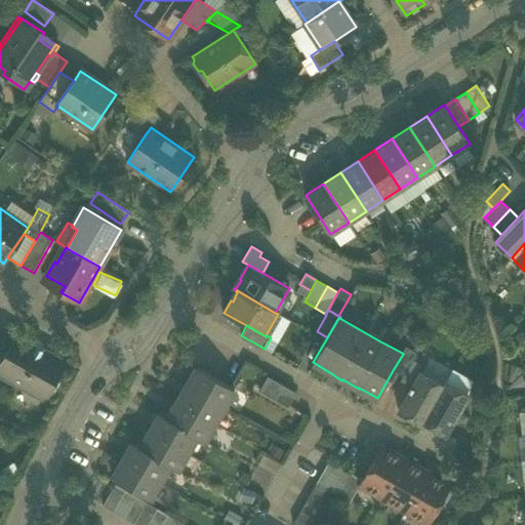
[(35,391),(37,398),(47,396),(46,394),(54,378),(57,377),(57,374),(61,368),(63,367),(61,358),(58,358),(42,349),(41,345),(36,346),(24,338),(23,336),(13,338),(14,340),(8,352),(5,353),(6,356),(0,365),(0,376),(2,376),(15,384),(15,386),(23,384),(35,391)]
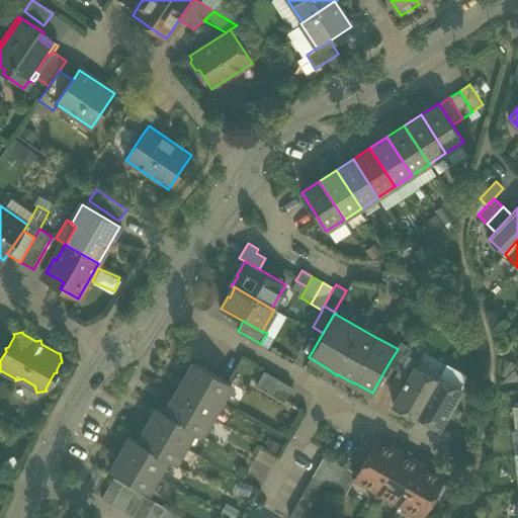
[(387,365),(399,371),(408,355),(412,348),(400,341),(397,348),(398,349),(387,365)]
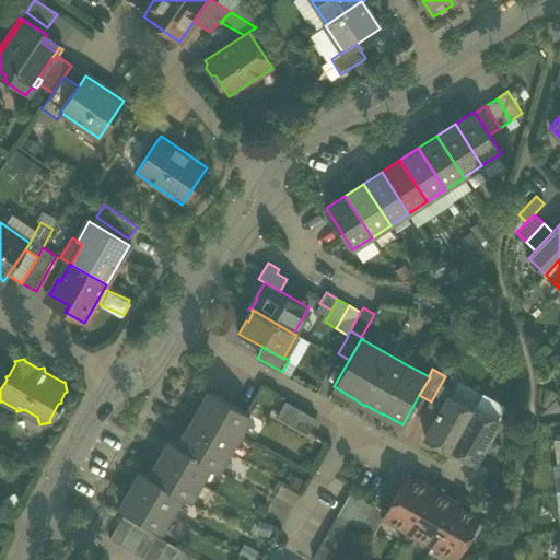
[(454,392),(441,384),(431,401),(428,407),(438,412),(440,415),(451,396),(451,397),(454,392)]
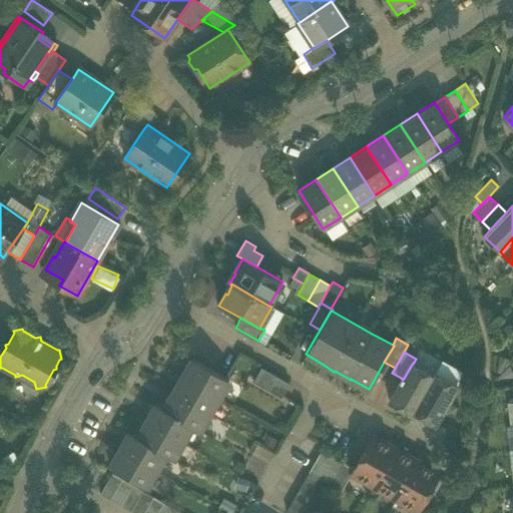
[(191,360),(181,377),(218,398),(228,381),(191,360)]
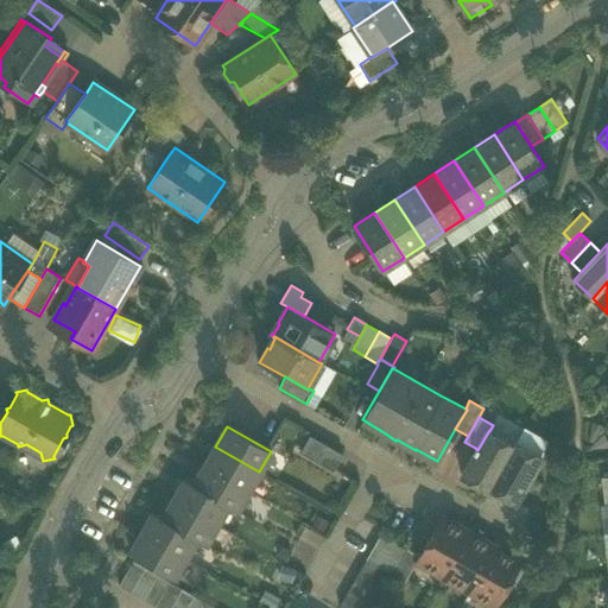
[(488,491),(489,489),(514,445),(489,431),(489,430),(477,450),(475,448),(473,451),(475,454),(461,477),(487,493),(488,491)]
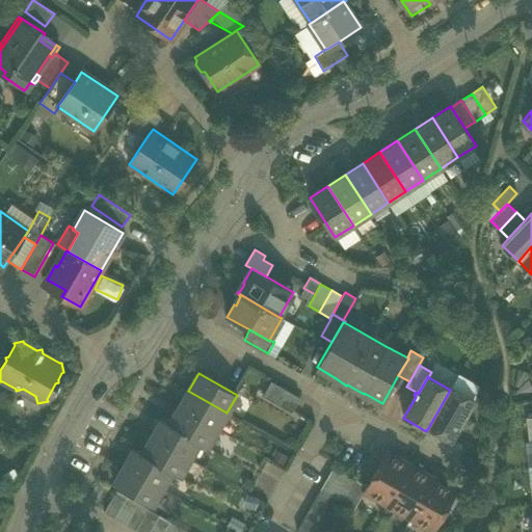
[(263,396),(292,413),(300,398),(271,381),(263,396)]
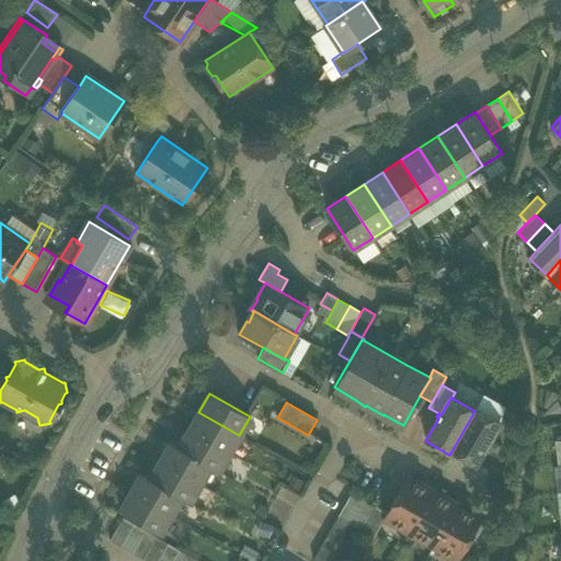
[(477,408),(474,411),(451,451),(474,466),(500,422),(477,408)]
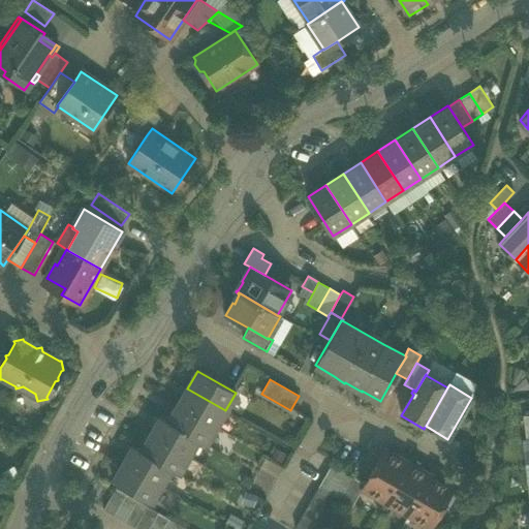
[(187,389),(178,405),(216,427),(225,410),(187,389)]
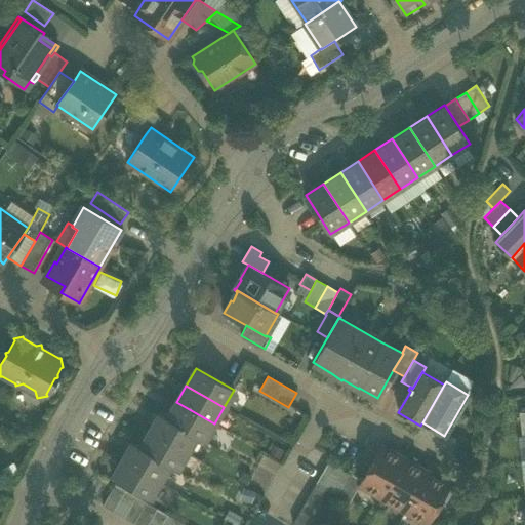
[(176,402),(166,419),(197,436),(204,441),(214,423),(176,402)]
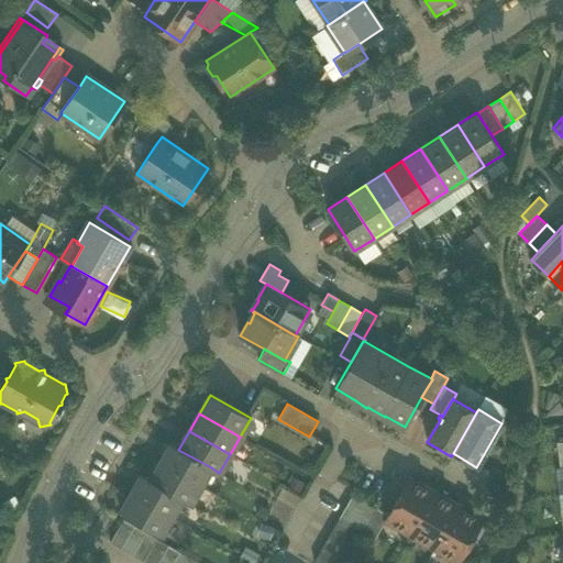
[(170,444),(159,463),(200,486),(211,467),(178,450),(170,444)]
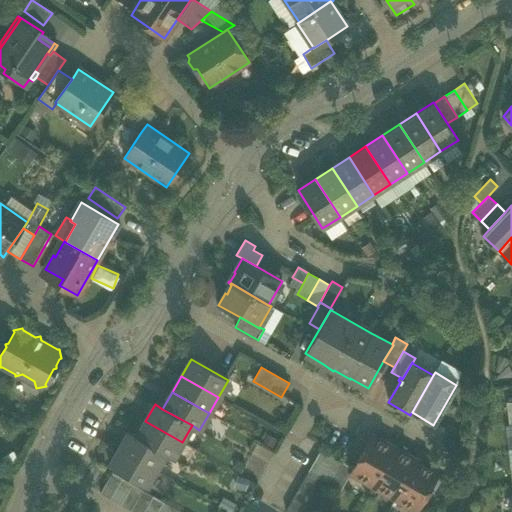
[(145,421),(136,437),(165,454),(173,458),(182,442),(145,421)]
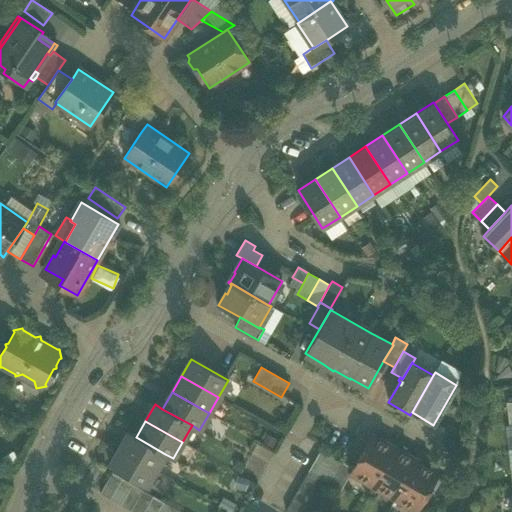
[(128,433),(119,449),(156,470),(165,454),(136,437),(128,433)]
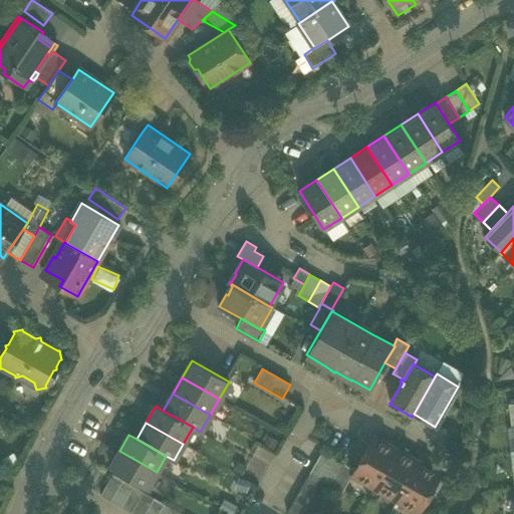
[(362,481),(373,487),(396,449),(373,436),(354,470),(351,475),(352,475),(353,476),(354,475),(362,479),(362,481)]
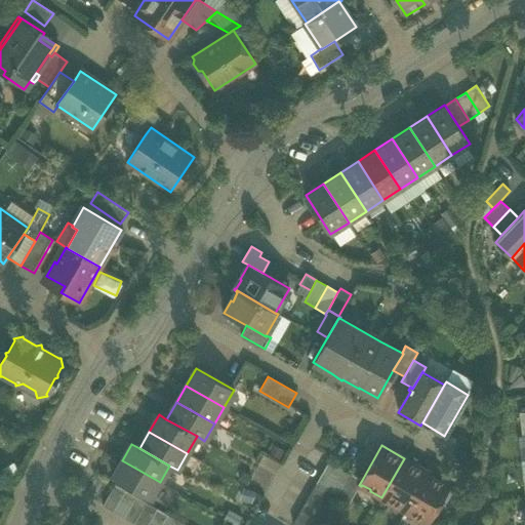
[(427,472),(404,458),(381,497),(382,498),(384,497),(394,502),(393,503),(404,511),(427,472)]
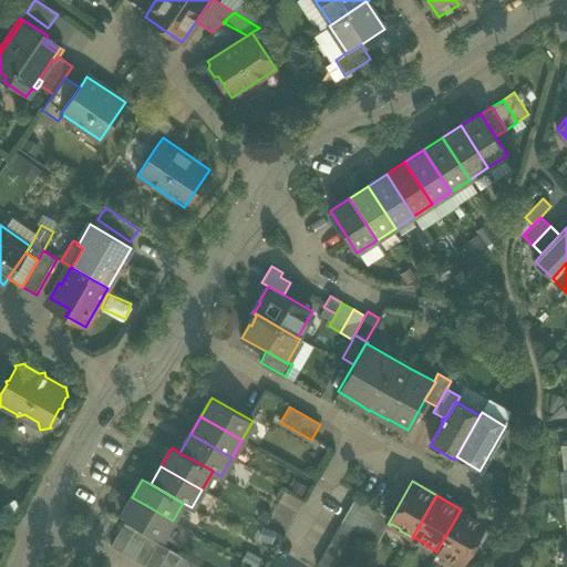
[(162,539),(173,521),(132,497),(121,516),(162,539)]
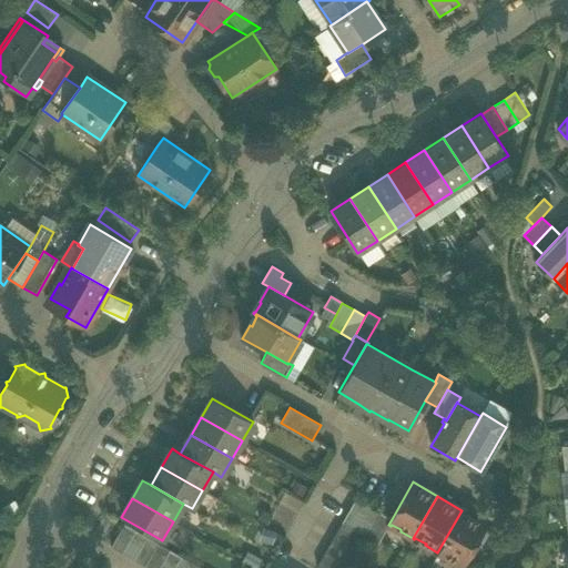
[(355,498),(348,510),(372,524),(378,511),(355,498)]
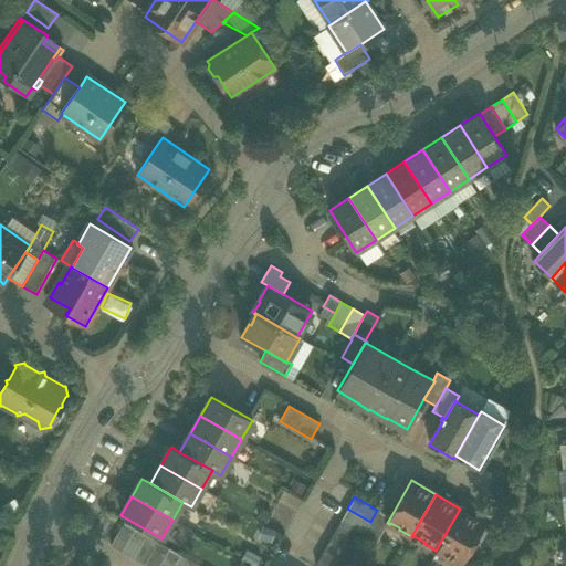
[(364,533),(370,522),(347,509),(341,520),(364,533)]
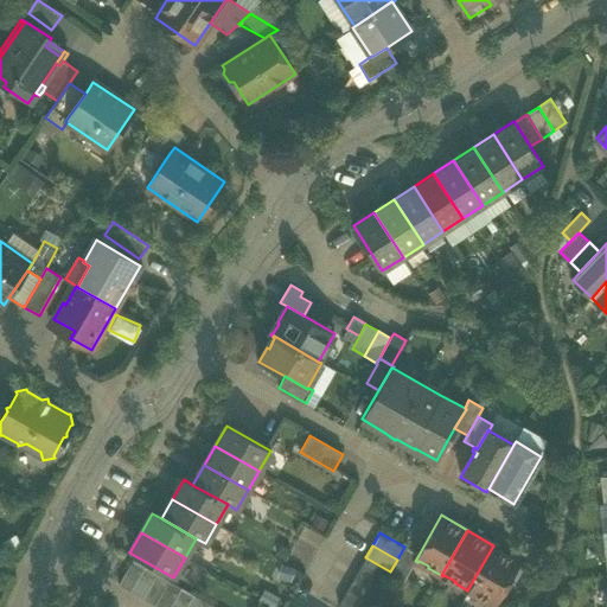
[(519,560),(493,545),(467,590),(481,599),(483,598),(492,604),(492,605),(493,606),(519,560)]
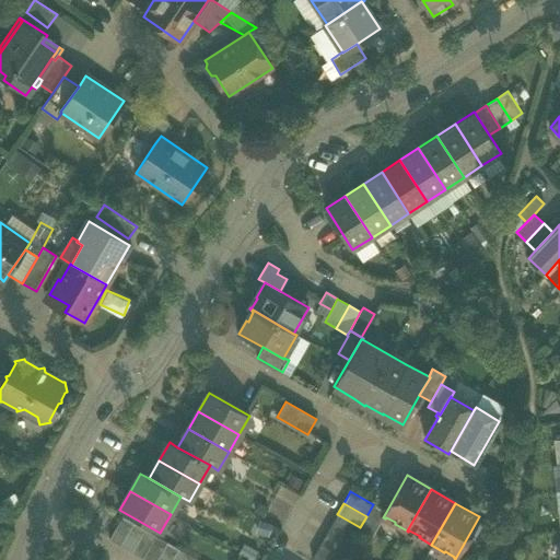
[(373,504),(366,516),(360,527),(373,535),(384,517),(383,517),(386,512),(373,504)]
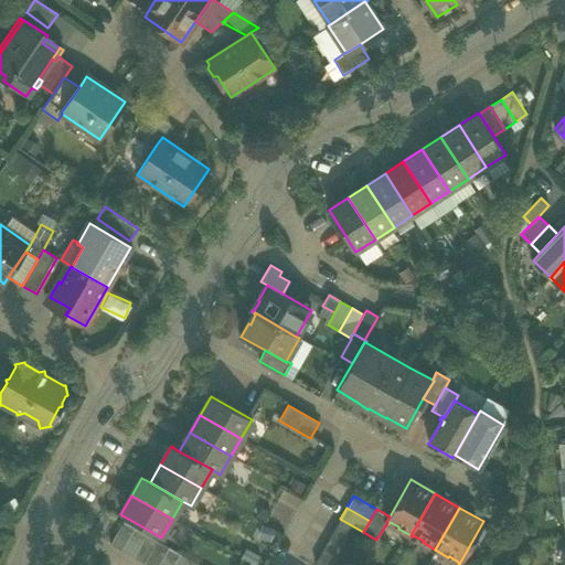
[(318,564),(344,564),(363,532),(340,519),(315,563),(318,564)]
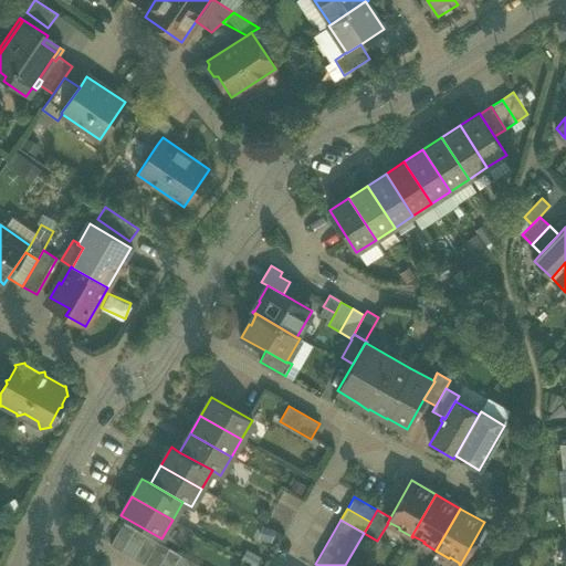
[(112,546),(122,552),(135,528),(125,523),(112,546)]
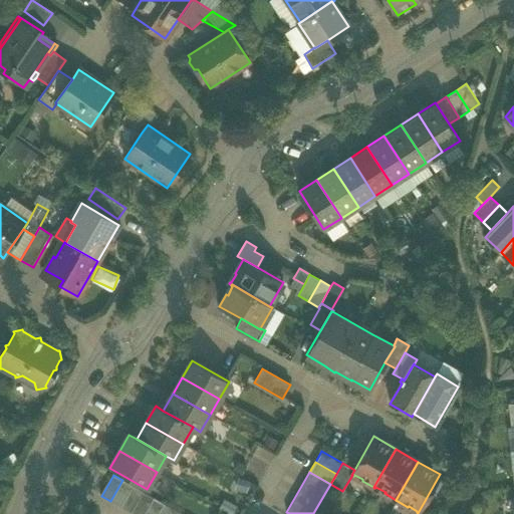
[(110,501),(121,507),(134,486),(122,480),(110,501)]
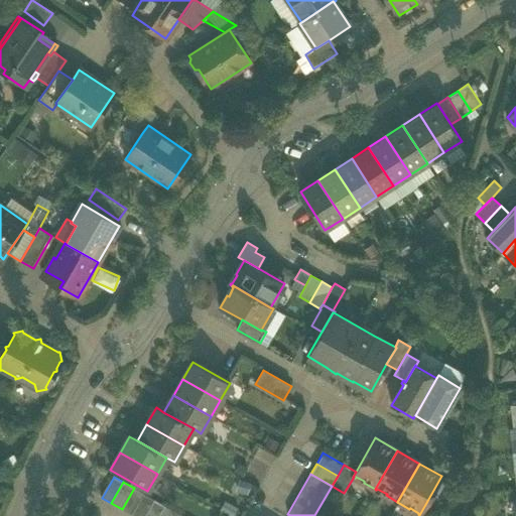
[(122,509),(132,515),(144,494),(134,488),(122,509)]
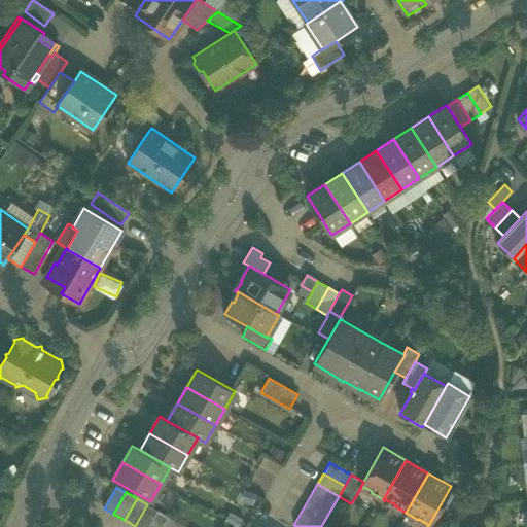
[(135,526),(137,526),(148,526),(157,511),(147,504),(135,526)]
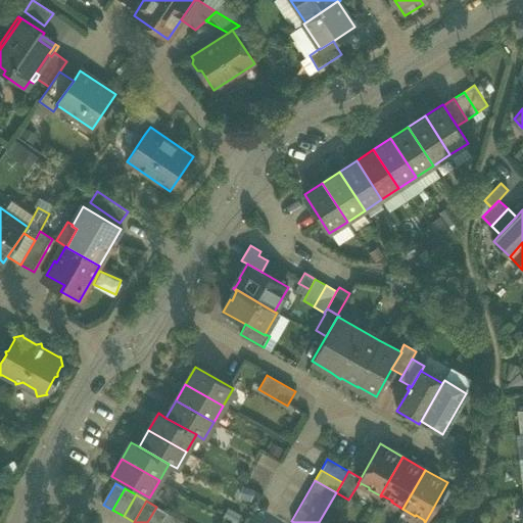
[(147,522),(160,522),(168,513),(156,507),(147,522)]
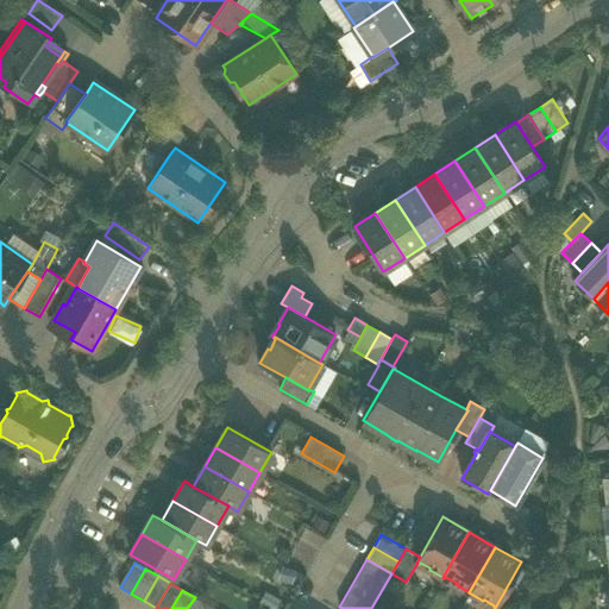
[(187,608),(203,608),(207,604),(195,597),(187,608)]
